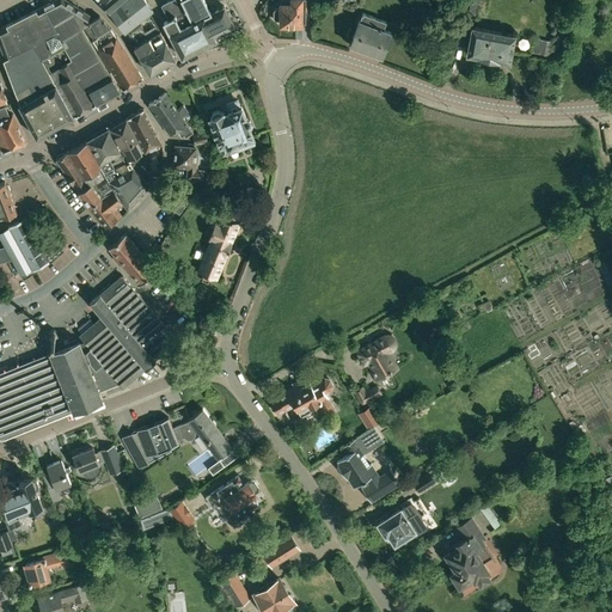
[(18,104),(36,136),(121,89),(81,25),(89,14),(66,0),(57,0),(41,10),(38,6),(8,23),(10,25),(2,29),(10,56),(4,60),(17,95),(18,104)]
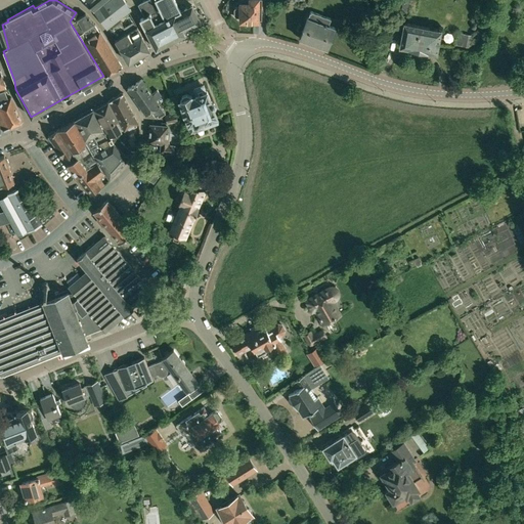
[(82,0),(90,7),(91,8),(93,10),(105,0),(82,0)]
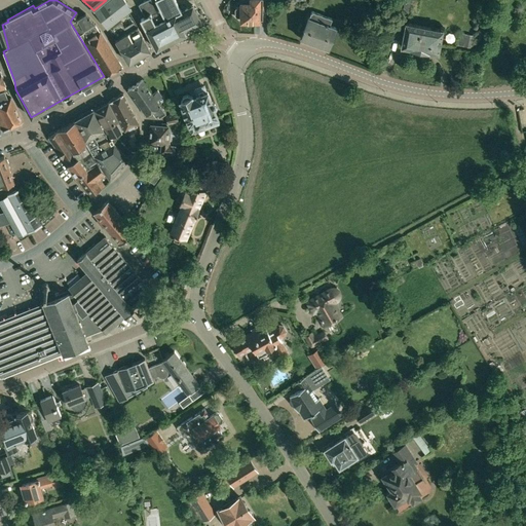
[(108,29),(132,10),(122,0),(110,0),(95,12),(108,29)]
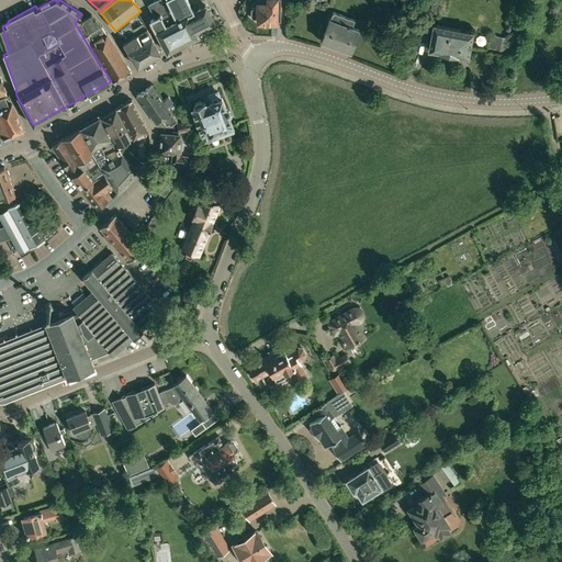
[(150,21),(167,53),(182,45),(199,36),(197,32),(215,23),(205,6),(193,11),(187,0),(158,0),(149,6),(156,18),(150,21)]
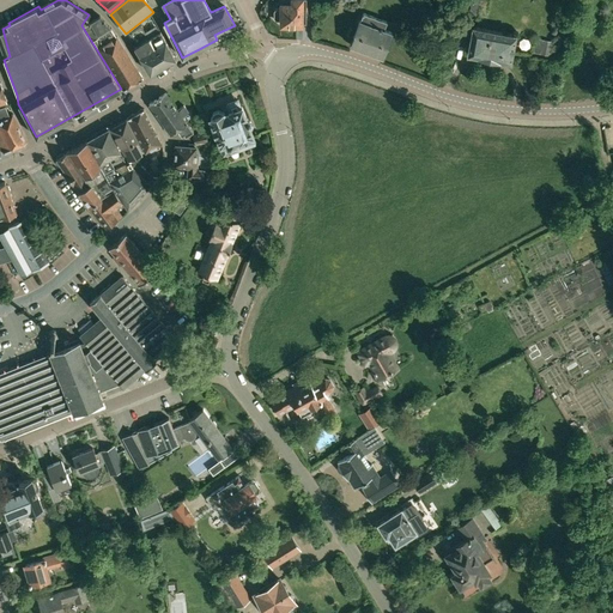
[(281,19),(281,24),(283,24),(285,26),(290,26),(292,24),(302,24),(302,23),(307,23),(305,0),(280,0),(281,4),(281,8),(275,8),(273,11),(274,18),(275,19),(281,19)]
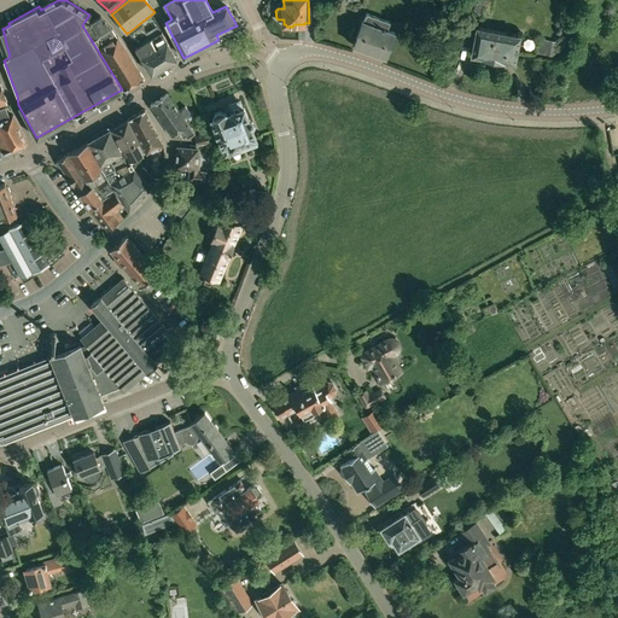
[(481,15),(483,0),(466,0),(464,11),(481,15)]
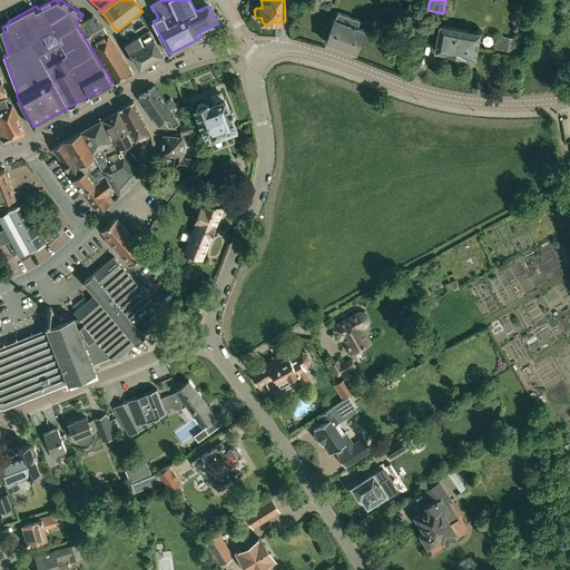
[(335,18),(326,41),(356,52),(364,30),(357,27),(361,20),(338,11),(336,18),(335,18)]
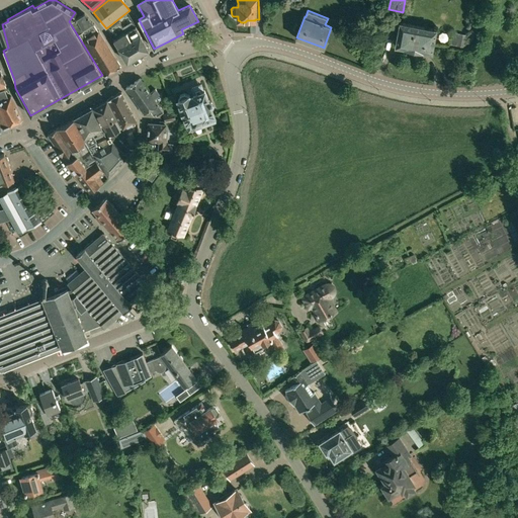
[(84,12),(71,21),(78,33),(85,28),(84,26),(92,21),(93,21),(84,12)]
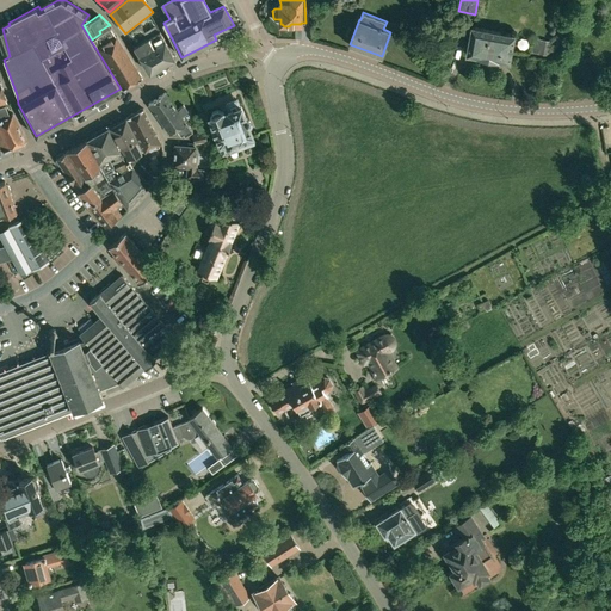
[(100,34),(92,39),(97,47),(113,36),(107,29),(110,28),(109,25),(99,31),(100,34)]
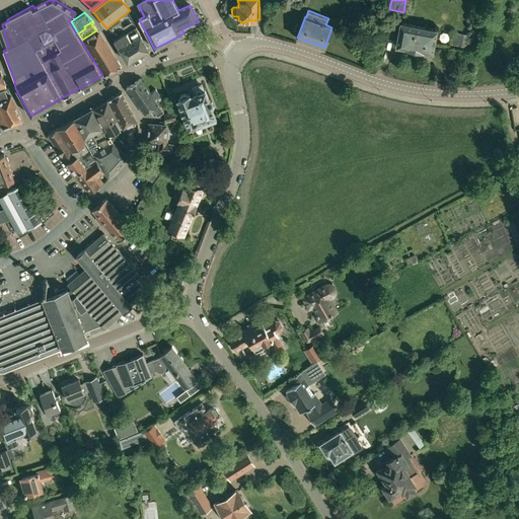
[(118,22),(109,27),(117,39),(114,40),(127,61),(128,62),(138,56),(149,49),(136,25),(126,32),(120,21),(118,22)]
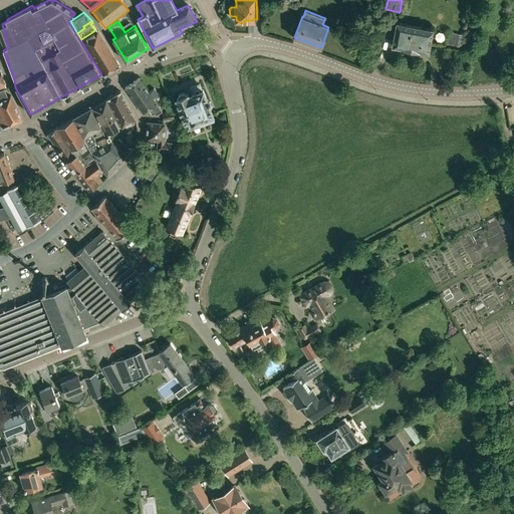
[(392,45),(428,51),(433,28),(397,22),(392,45)]
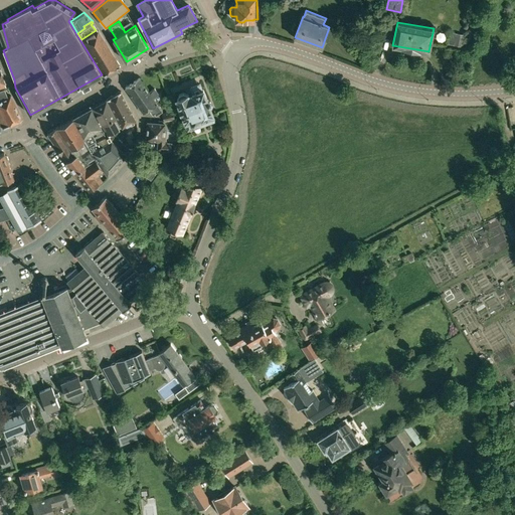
[(120,64),(98,29),(96,30),(81,39),(102,74),(120,64)]
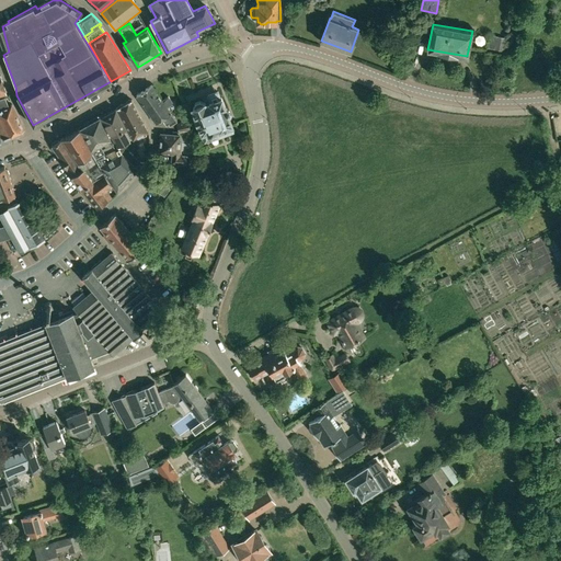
[(162,100),(151,84),(136,94),(156,123),(161,118),(165,125),(168,124),(170,125),(176,121),(168,107),(173,104),(168,96),(162,100)]
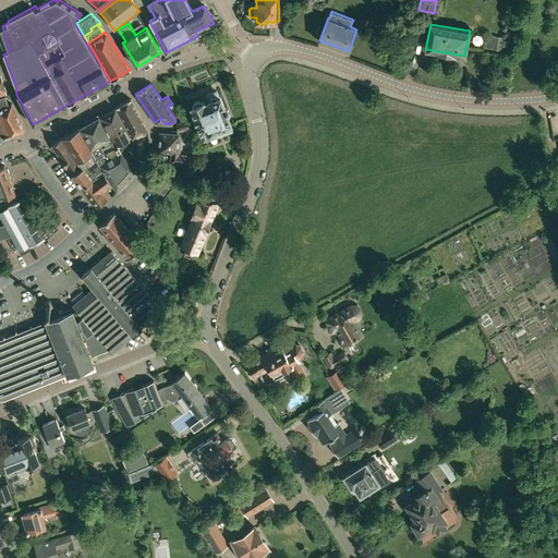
[(204,101),(191,107),(201,130),(199,131),(203,140),(216,135),(216,136),(232,130),(229,123),(230,123),(220,96),(219,97),(216,91),(206,94),(209,100),(208,101),(204,104),(204,101)]
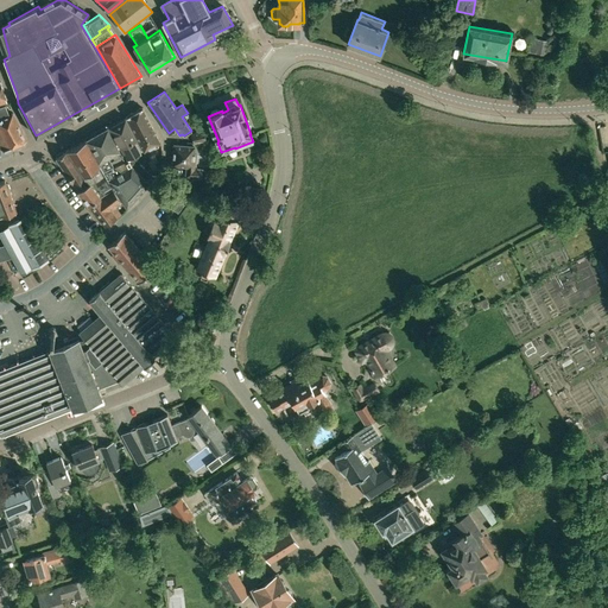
[(5,105),(0,106),(0,141),(4,150),(24,141),(23,138),(25,137),(13,112),(10,114),(5,105)]
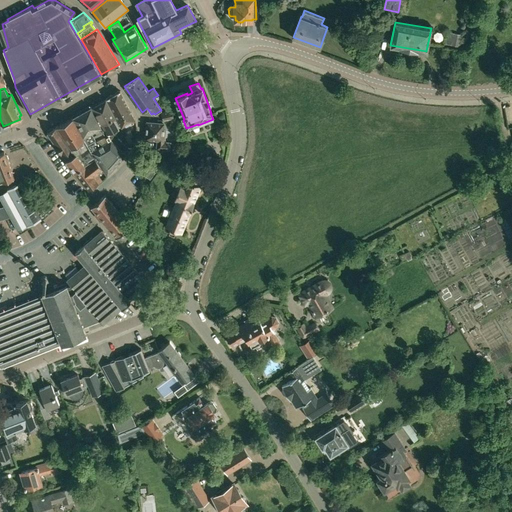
[(107,98),(121,127),(135,120),(120,91),(107,98)]
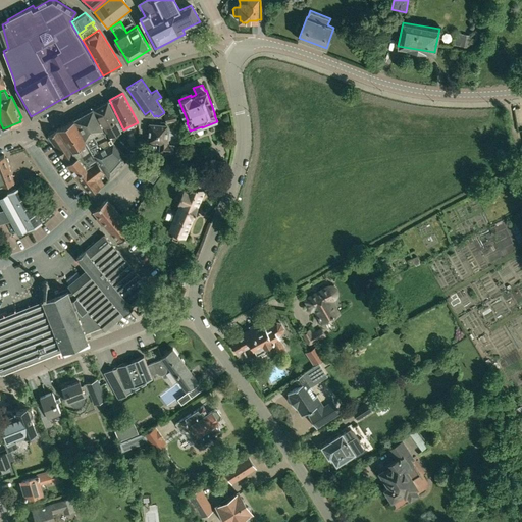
[(107,101),(94,108),(108,134),(119,127),(115,120),(117,119),(107,101)]
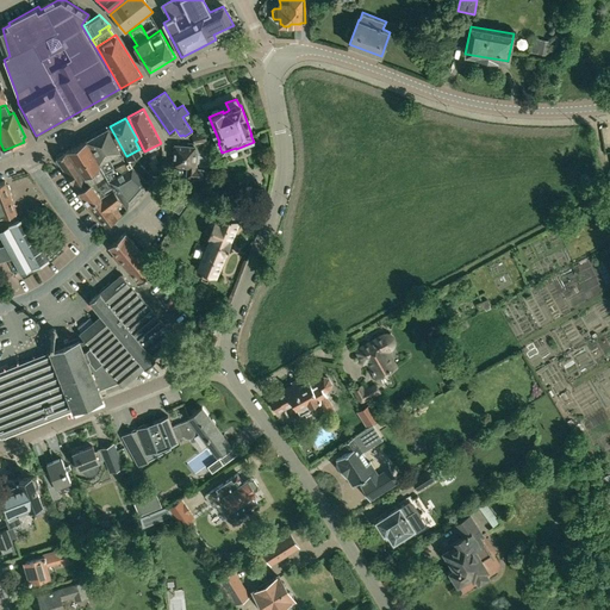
[(109,128),(86,139),(97,161),(120,150),(109,128)]
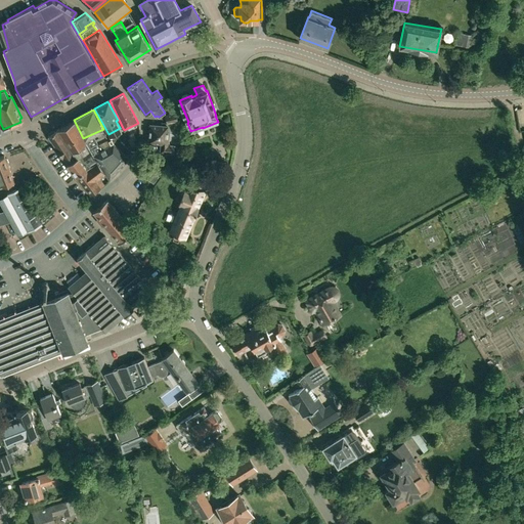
[(175,113),(166,116),(167,123),(177,121),(175,113)]
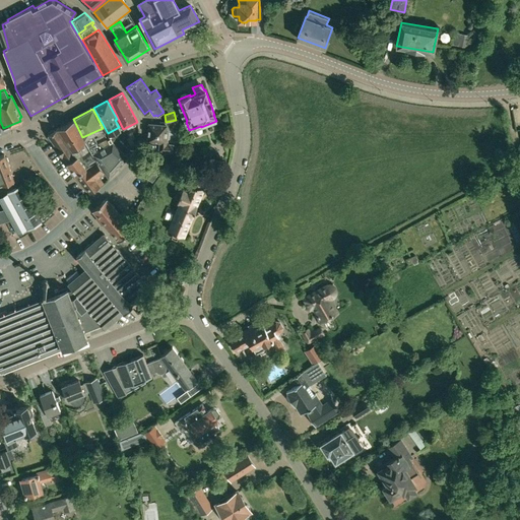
[(72,120),(58,128),(73,150),(85,141),(82,137),(72,120)]
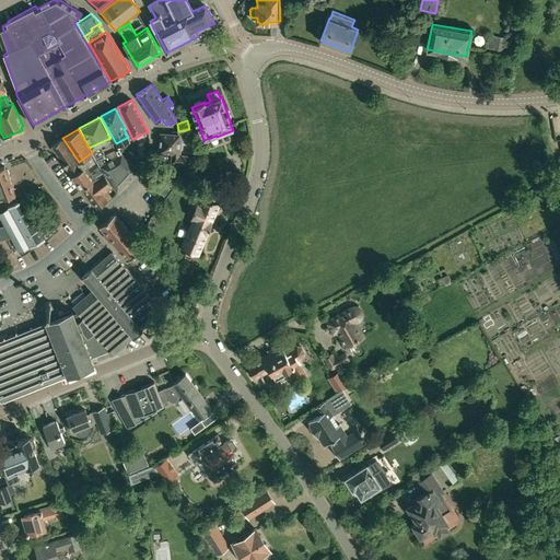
[(178,142),(179,135),(161,132),(159,151),(172,152),(171,162),(185,163),(186,155),(179,155),(181,142),(178,142)]
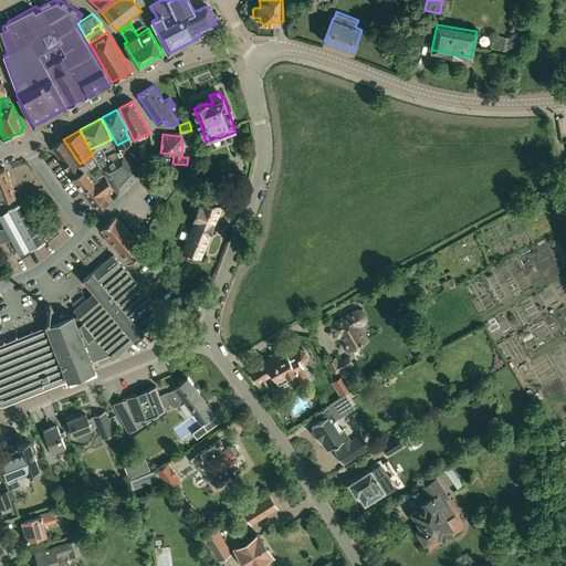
[(69,170),(73,177),(84,169),(80,164),(63,139),(52,147),(61,160),(69,170)]
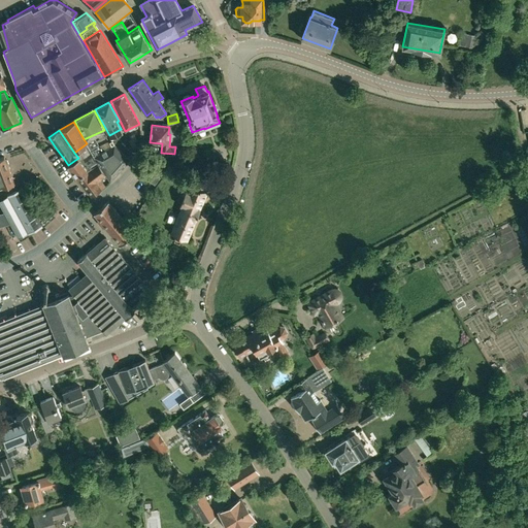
[(84,139),(87,143),(91,149),(109,138),(104,130),(84,139)]
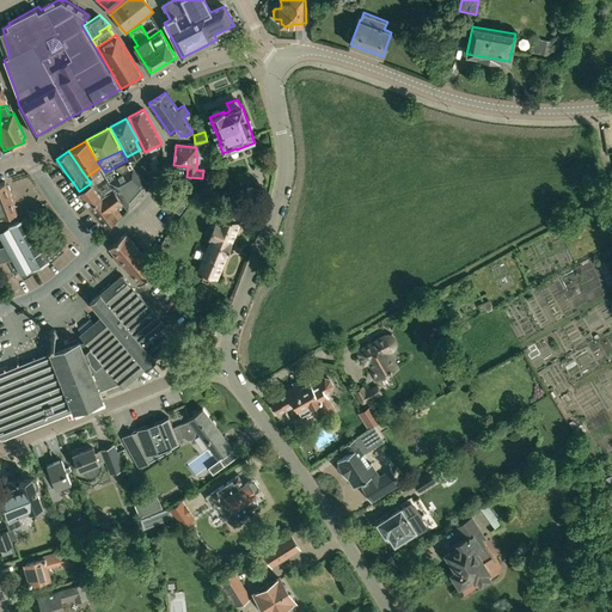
[(138,159),(132,165),(150,182),(153,177),(141,165),(142,164),(138,159)]
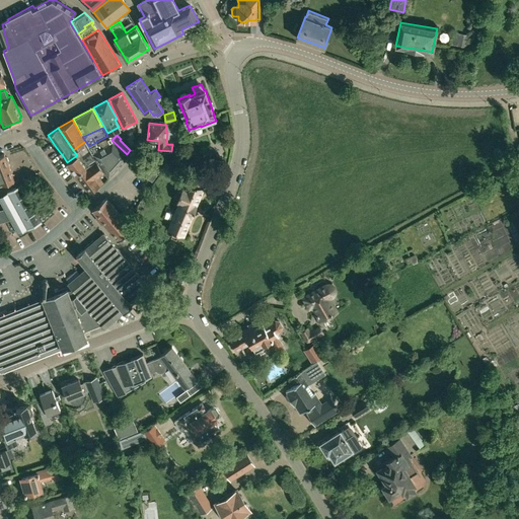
[(95,158),(97,161),(104,171),(109,178),(129,157),(113,142),(104,148),(102,146),(98,148),(101,152),(95,158)]
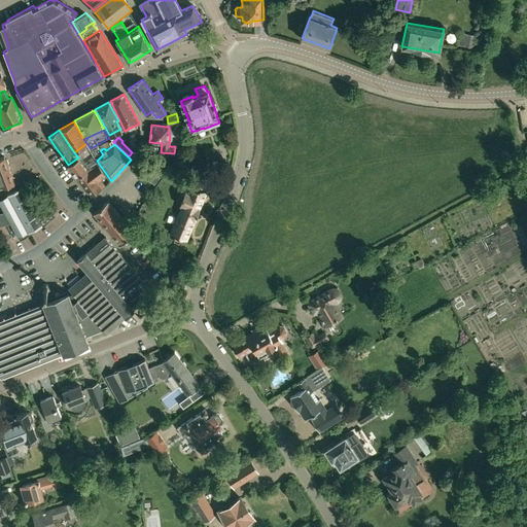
[(0,186),(14,181),(7,165),(9,164),(7,160),(5,159),(4,156),(0,157),(0,186)]
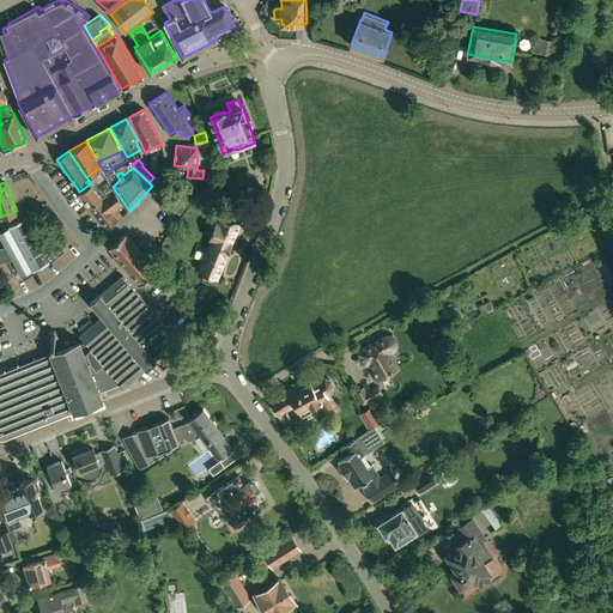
[(79,192),(91,206),(102,198),(91,183),(79,192)]
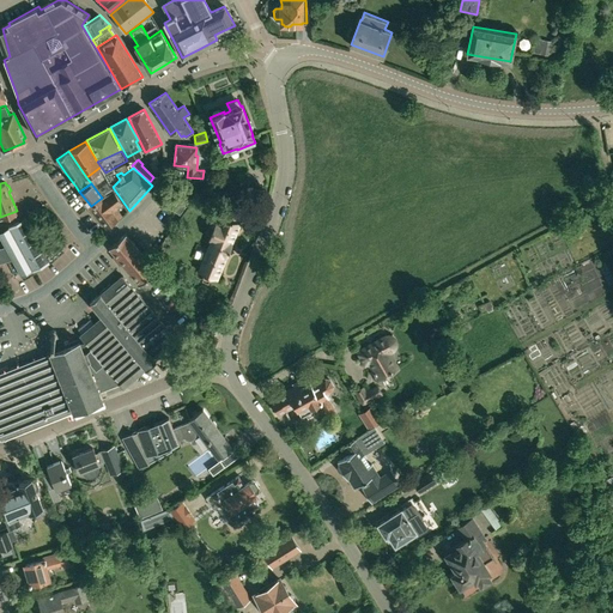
[(217,189),(214,195),(226,200),(229,194),(217,189)]
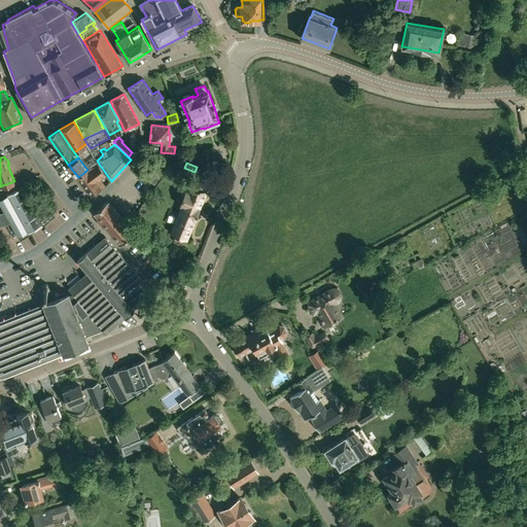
[(78,177),(93,196),(102,188),(97,181),(106,174),(99,164),(88,170),(78,177)]
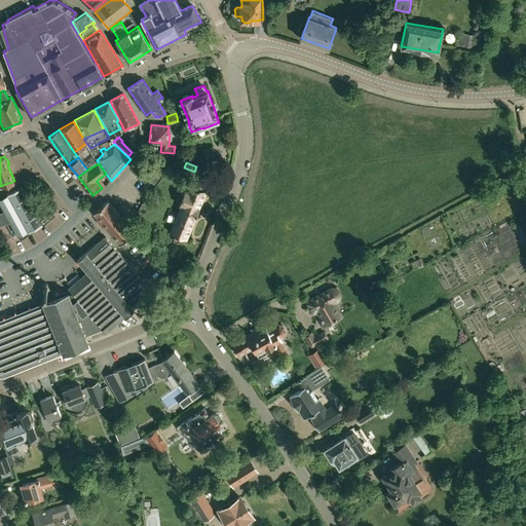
[(159,177),(154,172),(148,180),(154,184),(159,177)]
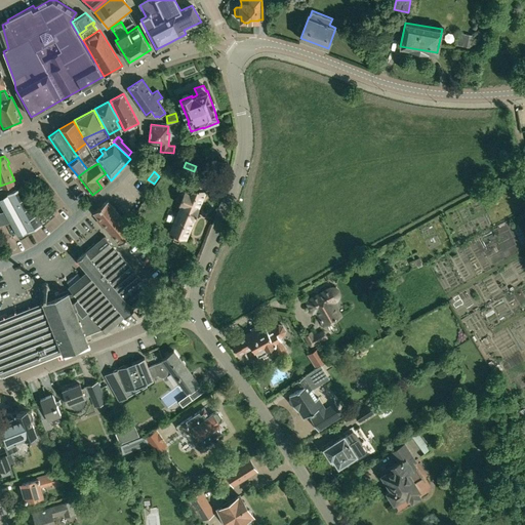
[(174,234),(173,240),(177,242),(182,237),(186,239),(205,191),(202,190),(204,185),(206,185),(208,178),(198,174),(195,180),(197,182),(195,187),(190,185),(187,192),(185,191),(178,205),(180,205),(170,232),(174,234)]
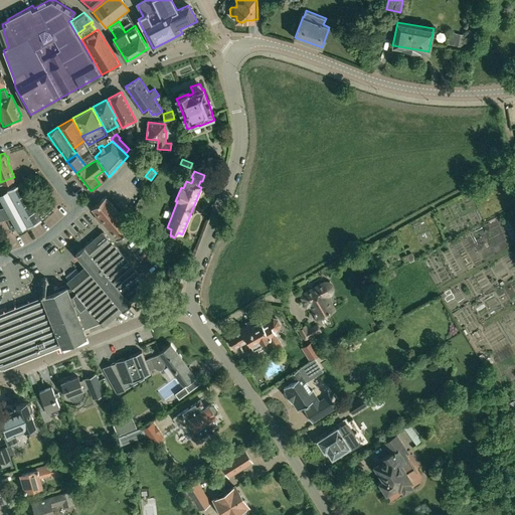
[(10,218),(18,231),(37,221),(17,185),(0,194),(0,199),(4,206),(10,218)]
